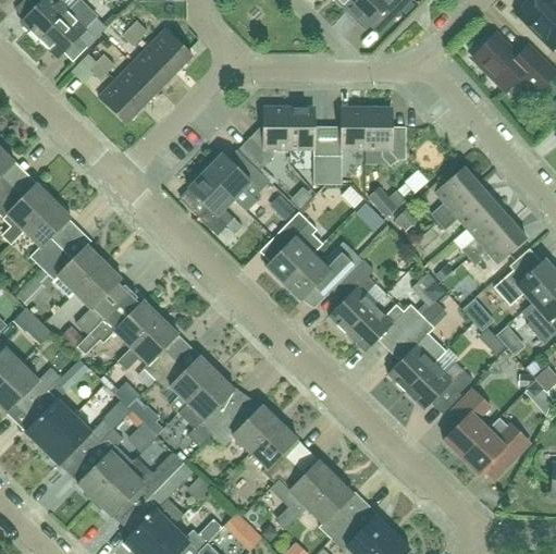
[(21,21),(39,38),(66,11),(56,0),(40,0),(21,21)]
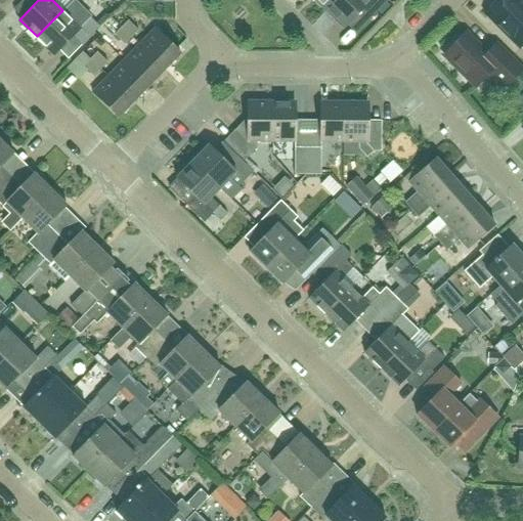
[(73,0),(62,10),(37,36),(54,53),(73,34),(81,42),(99,24),(75,0),(73,0)]
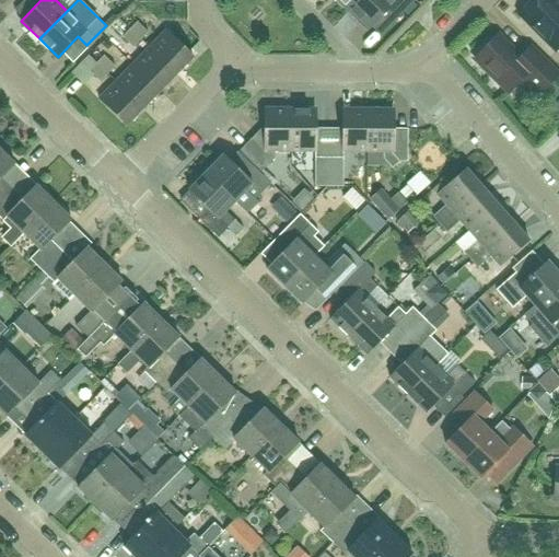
[(339,0),(349,10),(358,0),(339,0)]
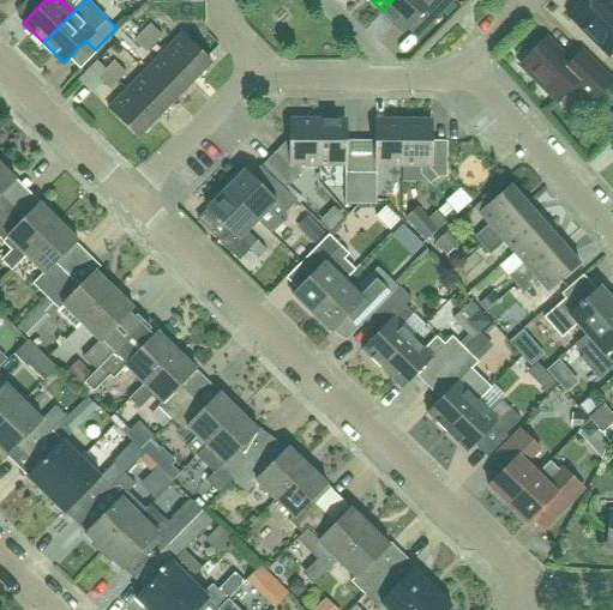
[(392,0),(383,11),(403,30),(425,8),(436,18),(454,0),(392,0)]
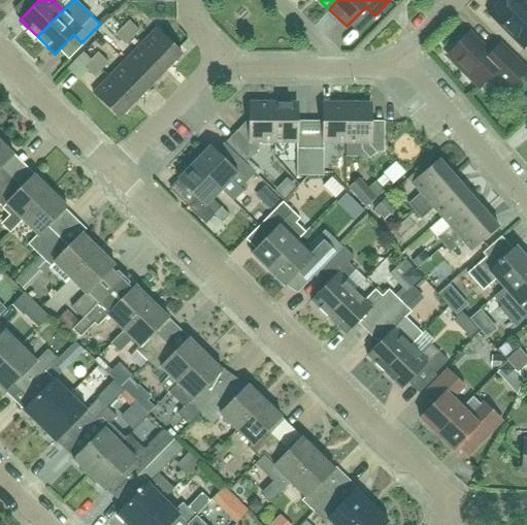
[(499,0),(489,11),(524,46),(526,43),(526,0),(499,0)]
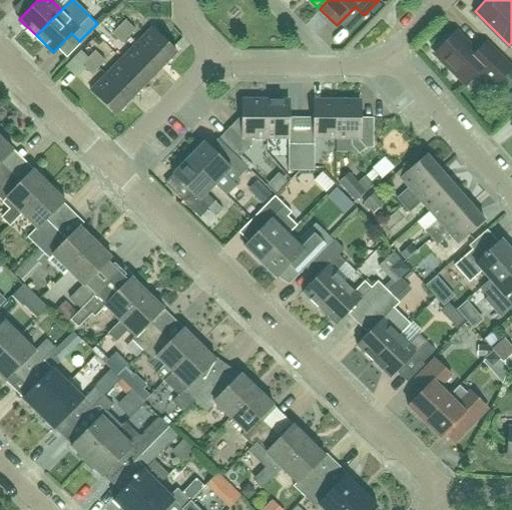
[(119,25),(129,34),(135,28),(126,18),(119,25)]
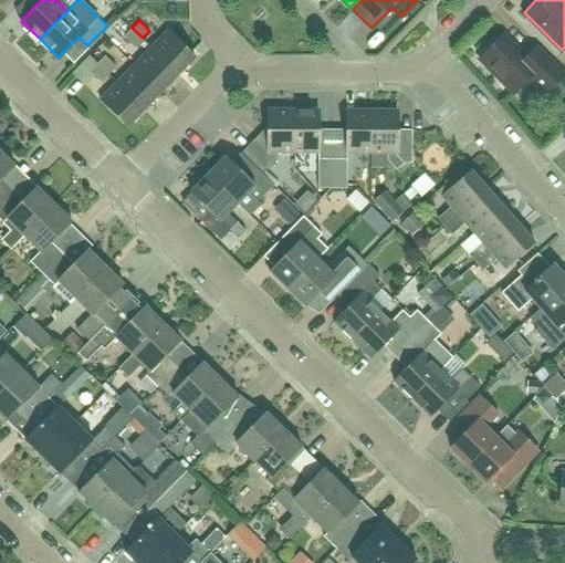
[(143,38),(132,28),(124,35),(135,45),(143,38)]
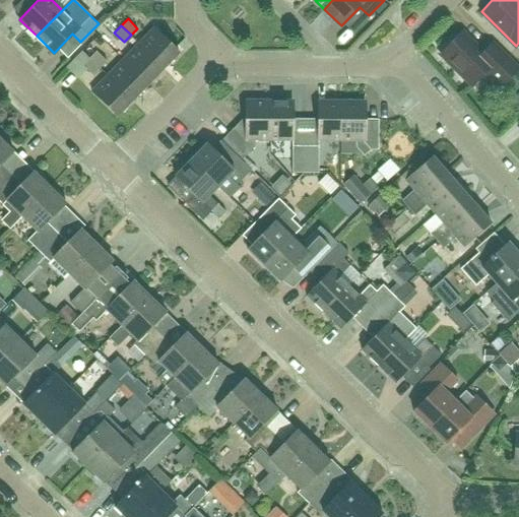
[(138,42),(164,67),(180,51),(153,26),(138,42)]
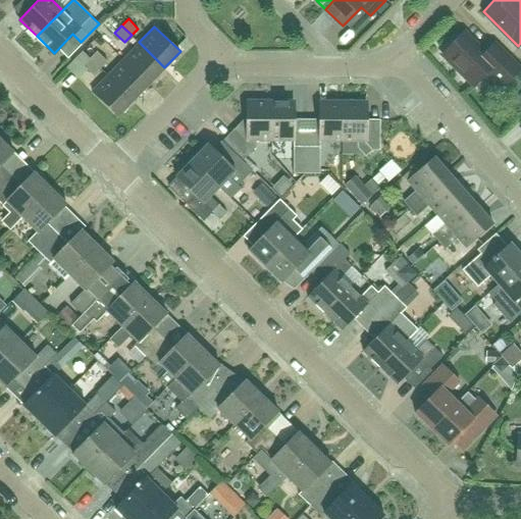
[(464,31),(443,52),(474,84),(487,70),(503,86),(520,68),(520,66),(495,42),(484,52),(464,31)]
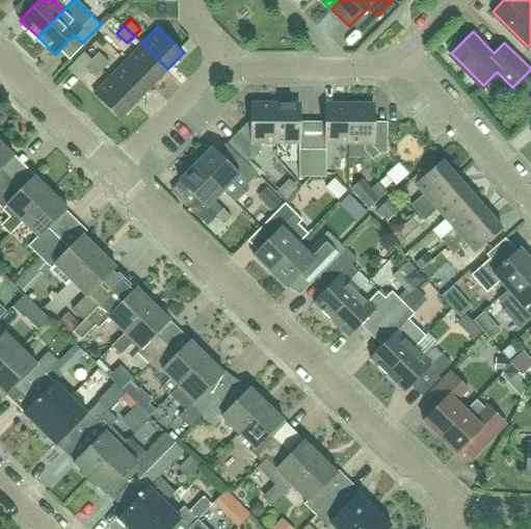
[(126,59),(152,85),(167,69),(141,43),(126,59)]
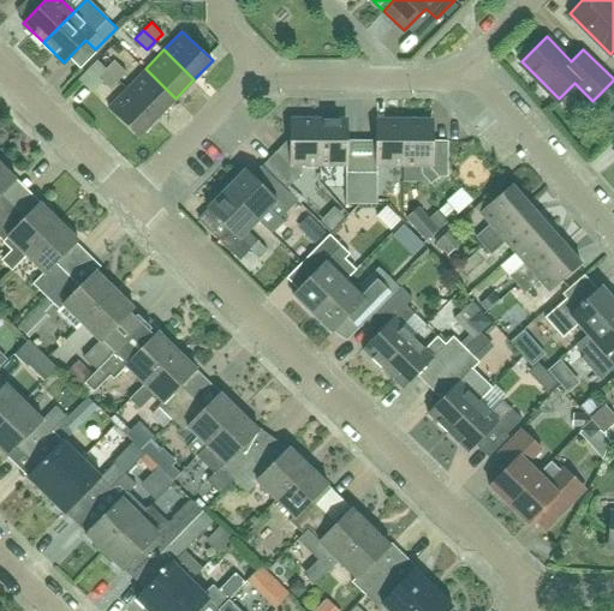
[(107,67),(119,78),(126,70),(115,59),(107,67)]
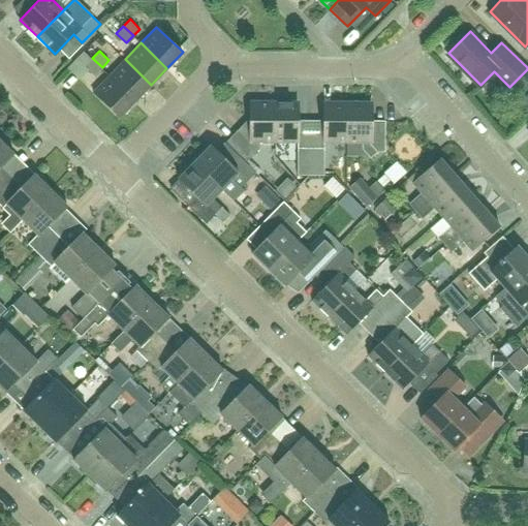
[(102,67),(92,58),(85,65),(95,74),(102,67)]
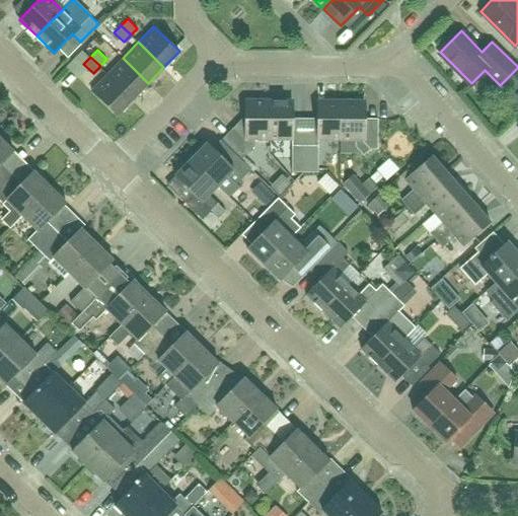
[(107,73),(133,98),(148,83),(123,58),(107,73)]
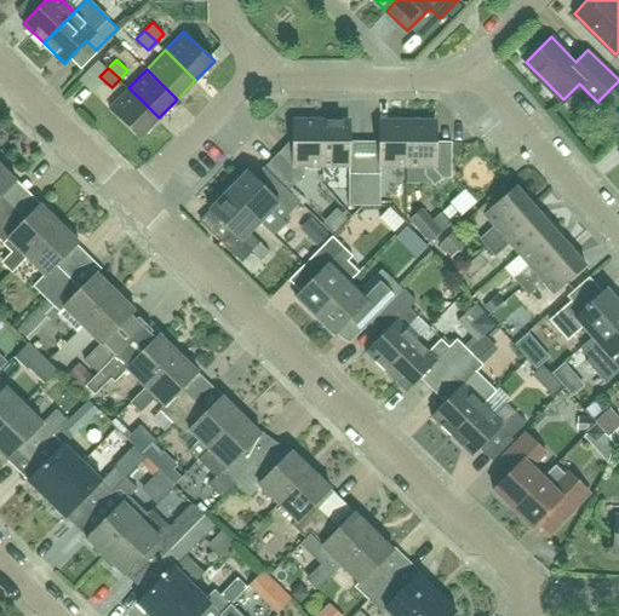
[(159,117),(129,87),(109,107),(139,137),(159,117)]
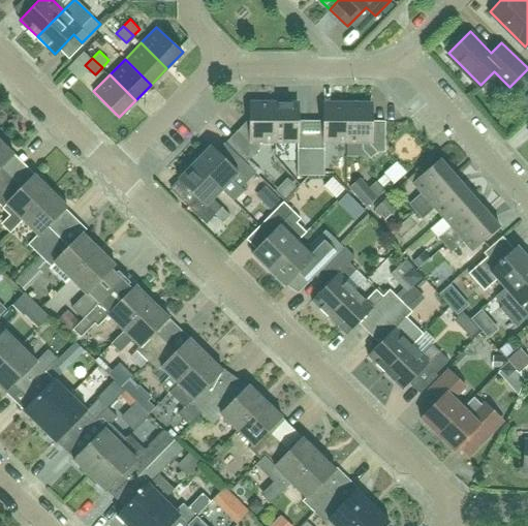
[(260,142),(276,142),(276,100),(250,100),(250,125),(241,125),(226,140),(247,160),(260,148),(260,142)]
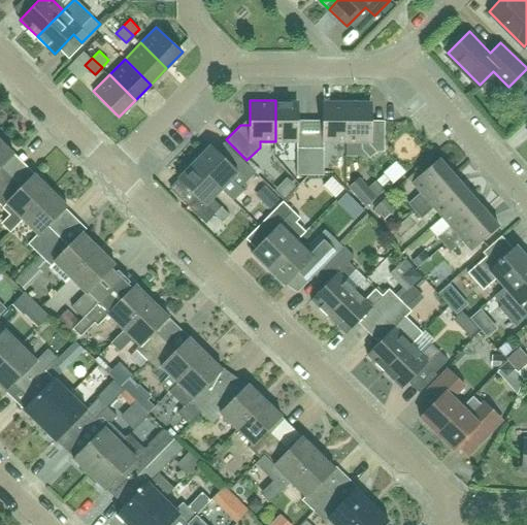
[(298,100),(275,100),(275,141),(298,141),(298,100)]
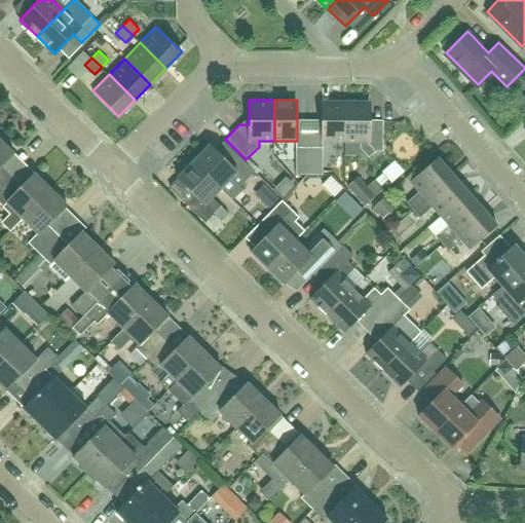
[(345,141),(344,100),(322,100),(322,141),(345,141)]
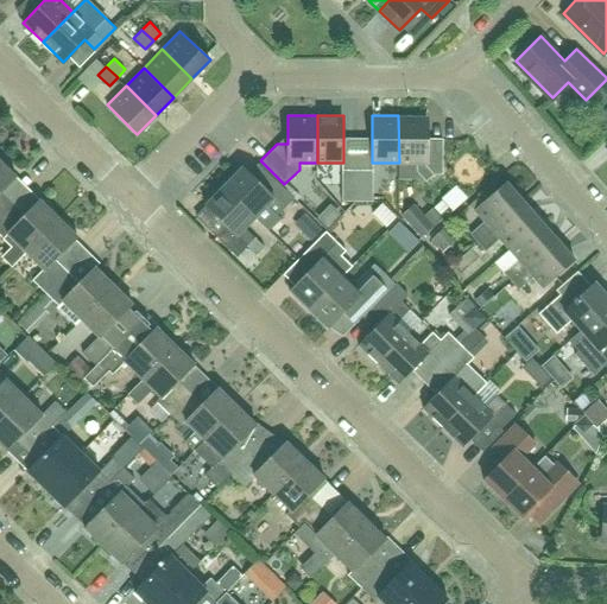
[(427,180),(435,173),(425,163),(428,163),(428,115),(398,115),(399,163),(417,163),(417,170),(427,180)]
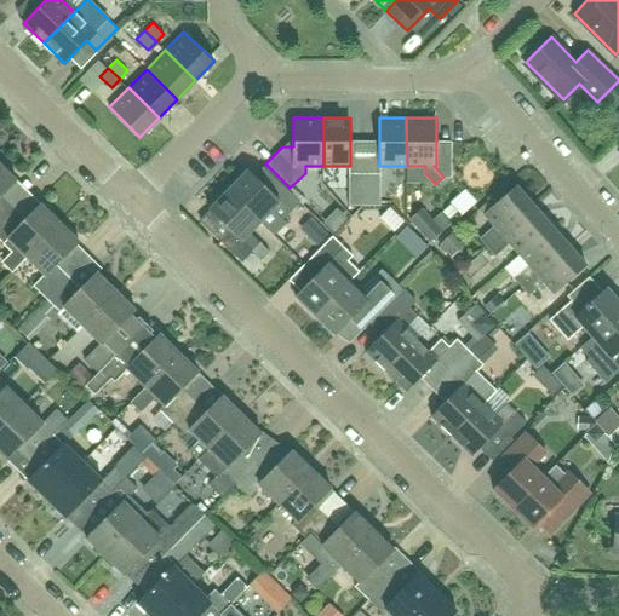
[(0,218),(12,206),(0,194),(0,193),(16,177),(0,161),(0,218)]
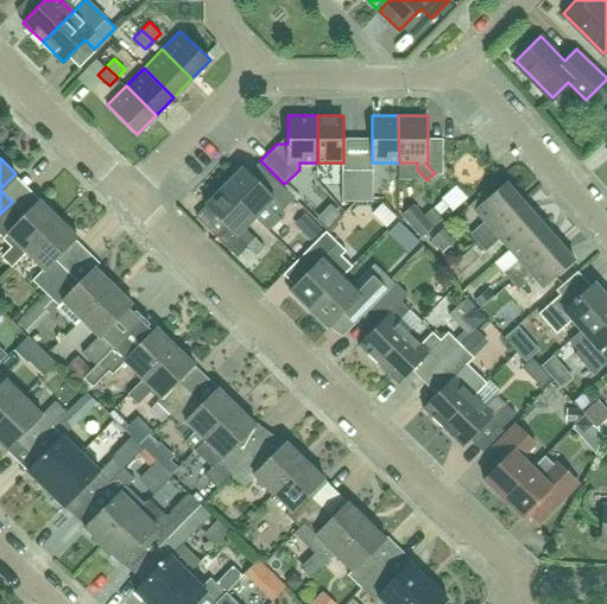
[(277,216),(295,197),(274,177),(264,186),(242,165),(223,185),(257,216),(266,205),(277,216)]
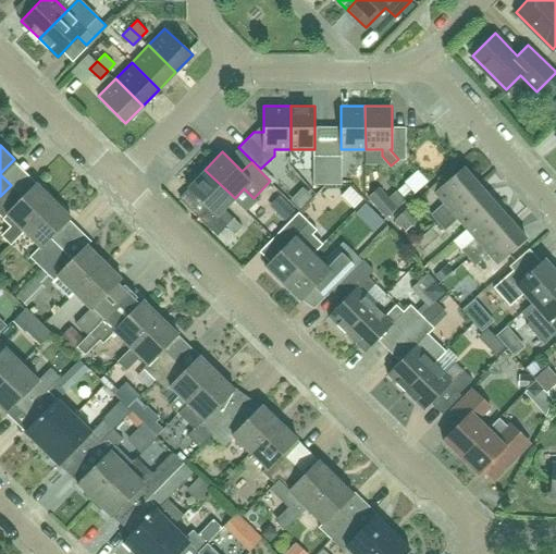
[(314,184),(329,184),(328,155),(314,155),(314,184)]
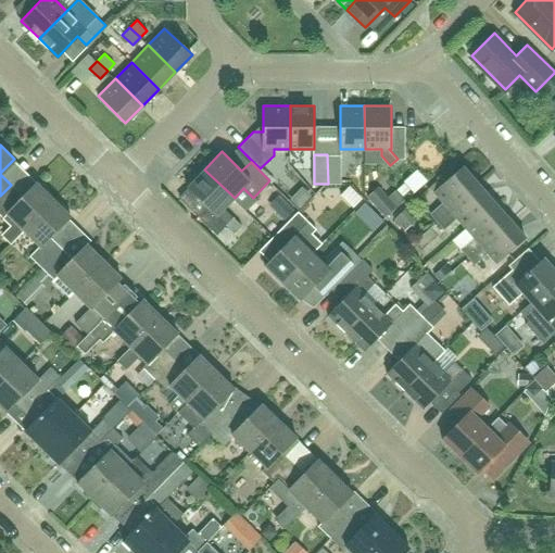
[(328,184),(342,184),(341,154),(327,154),(328,184)]
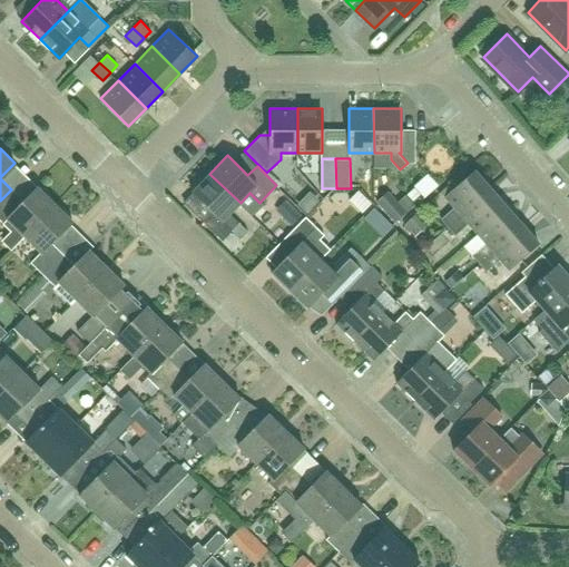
[(440,218),(448,226),(490,188),(474,169),(444,195),(454,206),(440,218)]
